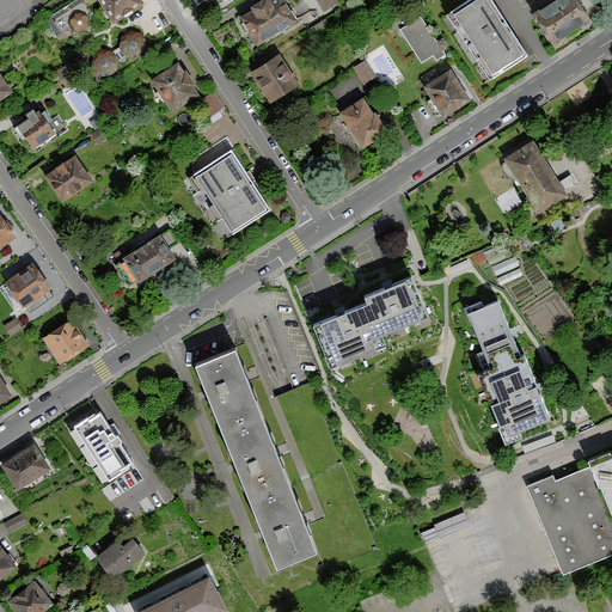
[(96,0),(74,0),(44,20),(55,37),(92,13),(87,6),(96,0)]
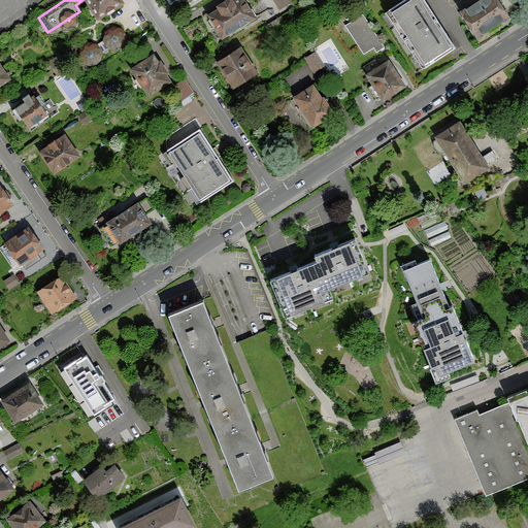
[(121,0),(86,0),(98,19),(123,3),(121,0)]
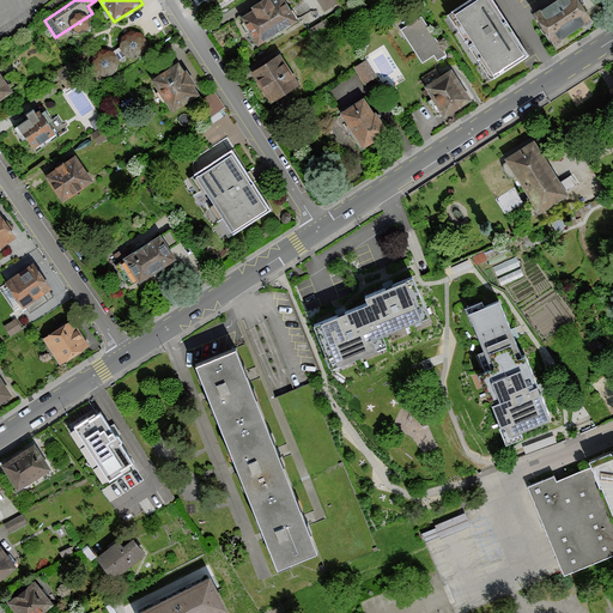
[(254,10),(241,18),(258,44),(296,20),(283,0),(268,0),(269,0),(268,0),(262,0),(253,7),(254,10)]
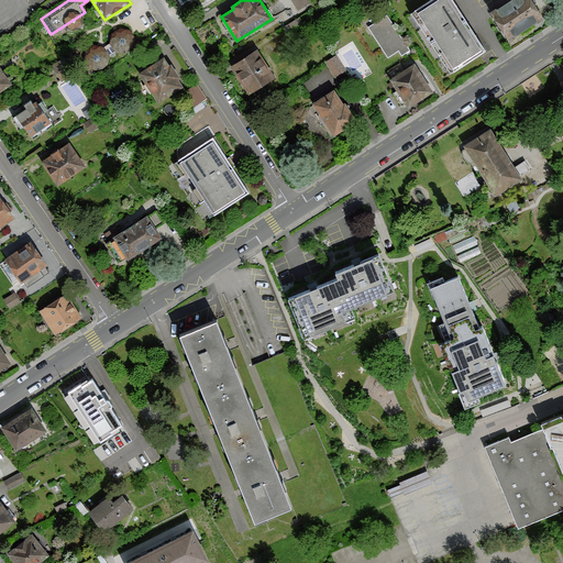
[(450,72),(483,52),(450,0),(433,0),(414,13),(450,72)]
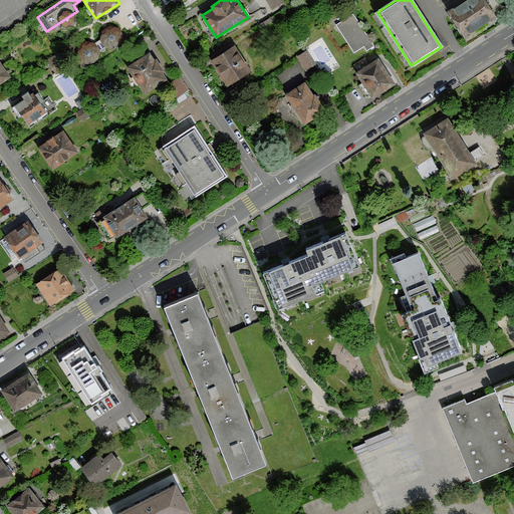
[(483,0),(464,0),(447,12),(465,38),(496,18),(483,0)]
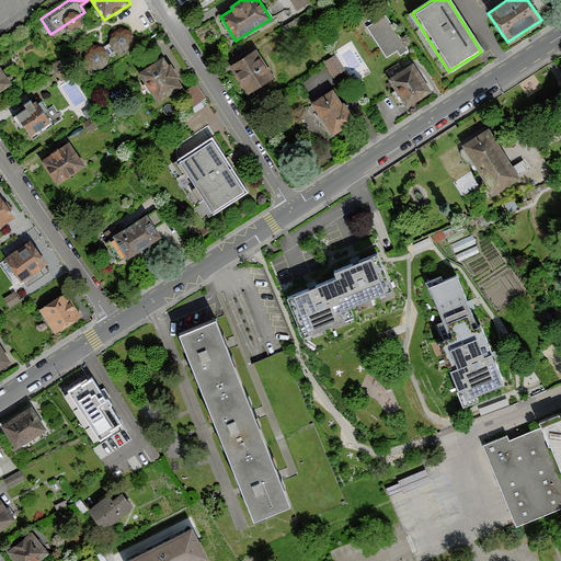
[(407,49),(385,15),(367,27),(386,57),(397,49),(400,54),(407,49)]
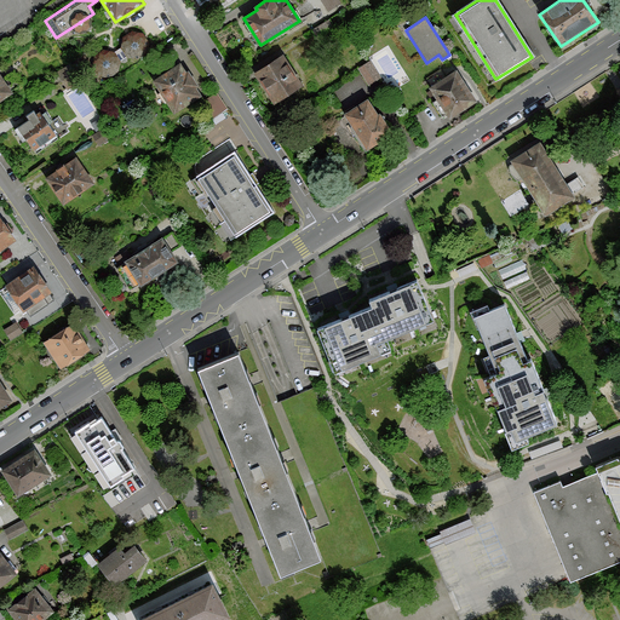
[(122,36),(121,46),(126,55),(137,57),(147,51),(149,41),(143,32),(132,30),(122,36)]
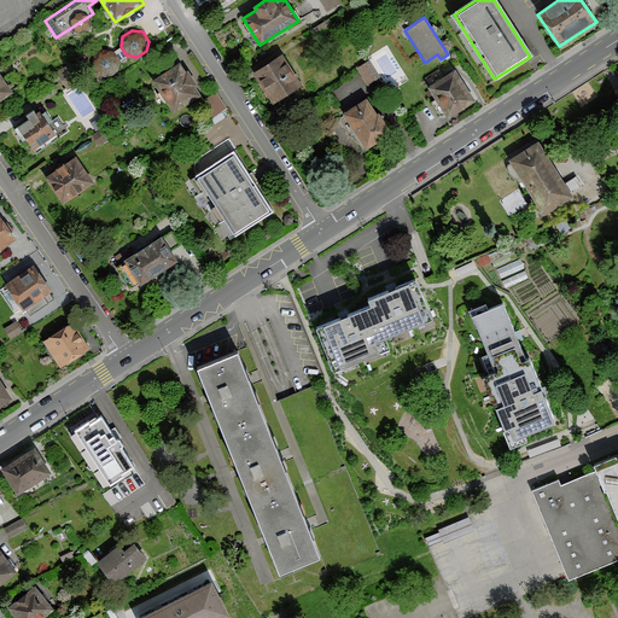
[(94,54),(92,64),(98,74),(109,75),(118,70),(121,60),(114,51),(103,48),(94,54)]
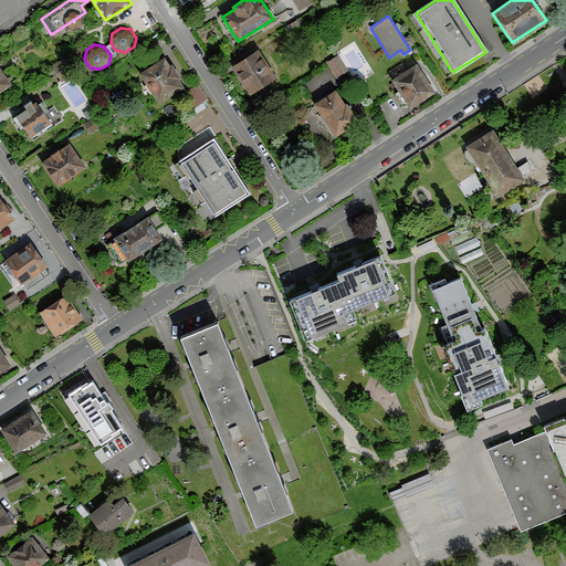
[(258,50),(232,66),(250,94),(275,77),(258,50)]
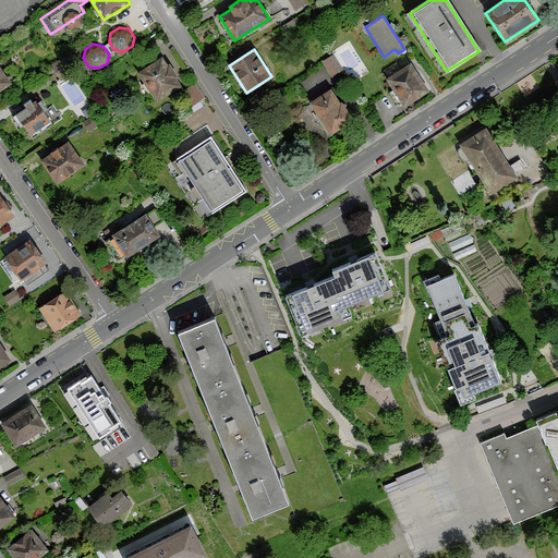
[(332,55),(323,61),(331,76),(342,70),(332,55)]
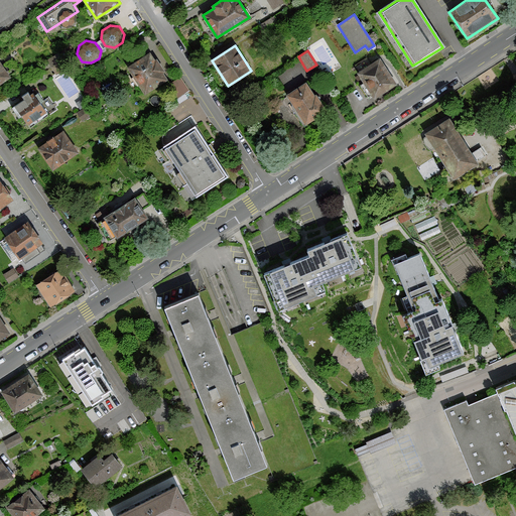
[(149,52),(127,67),(145,94),(166,80),(161,73),(164,71),(156,59),(154,60),(149,52)]
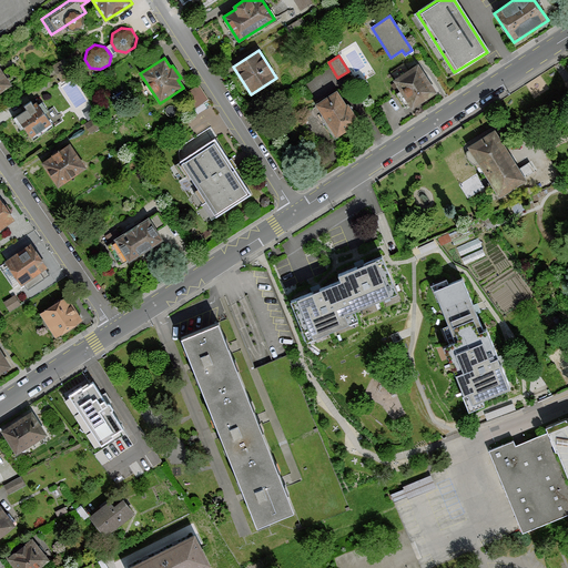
[(418,64),(393,80),(412,108),(436,92),(418,64)]
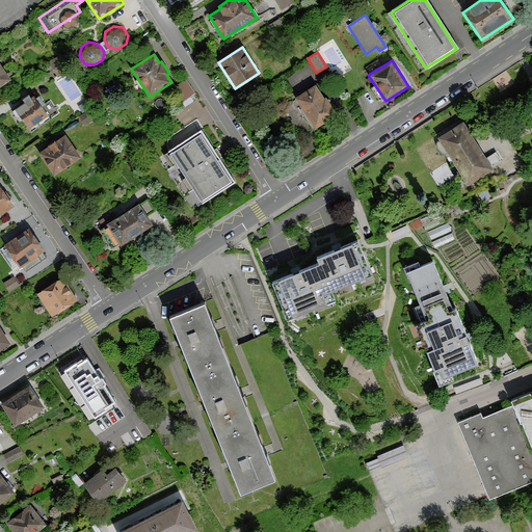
[(0,64),(0,85),(10,79),(0,64)]
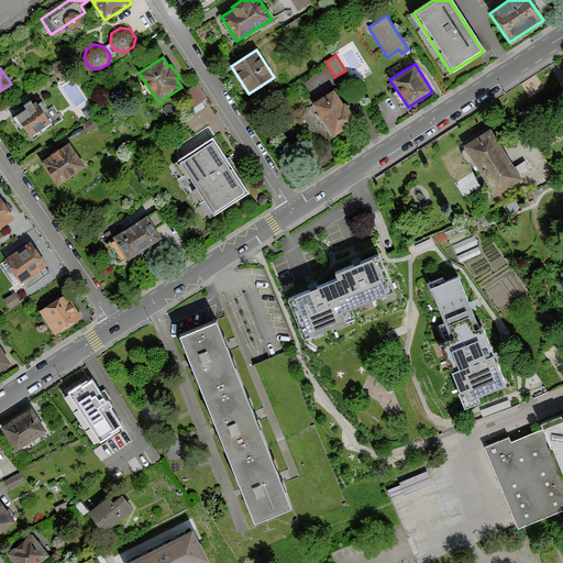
[(186,88),(195,103),(207,97),(198,81),(186,88)]
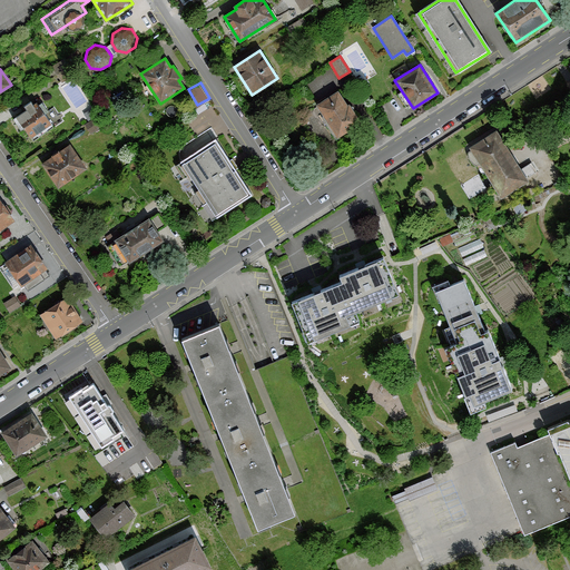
[(337,91),(317,104),(337,137),(361,123),(349,104),(345,106),(337,91)]
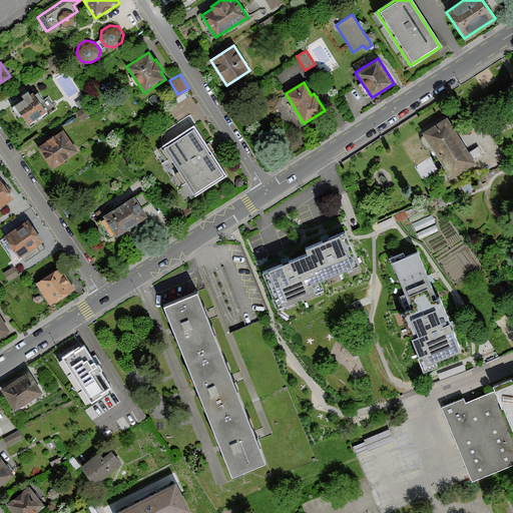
[(16,103),(28,122),(39,114),(41,116),(54,107),(47,98),(40,103),(32,92),(29,94),(28,92),(22,95),(24,98),(16,103)]
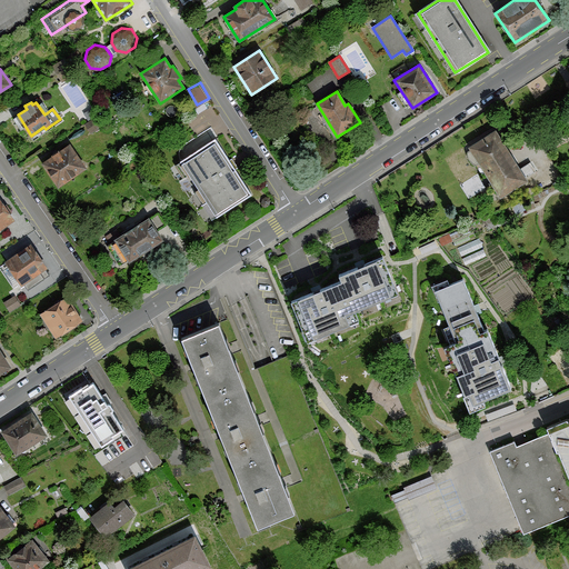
[(83,112),(88,120),(101,112),(97,105),(83,112)]
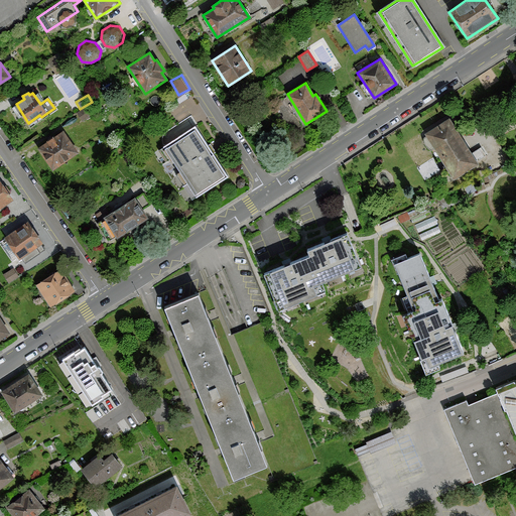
[(80,109),(77,111),(82,120),(97,111),(92,102),(80,109)]
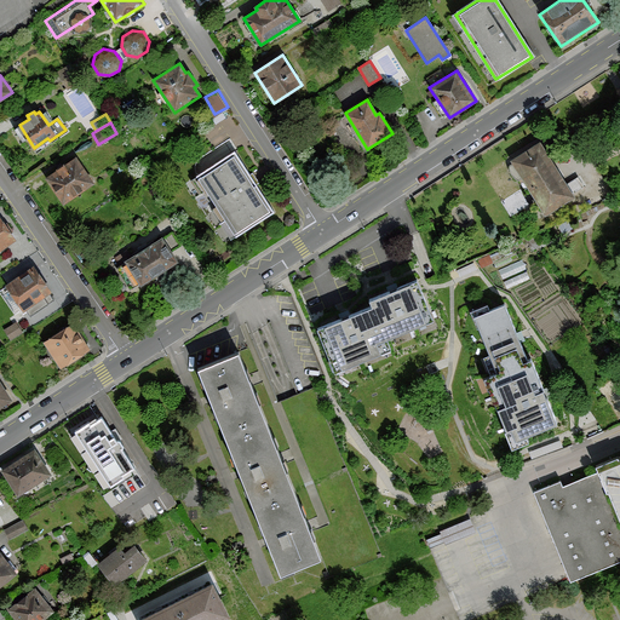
[(539,142),(510,160),(545,214),(574,196),(539,142)]
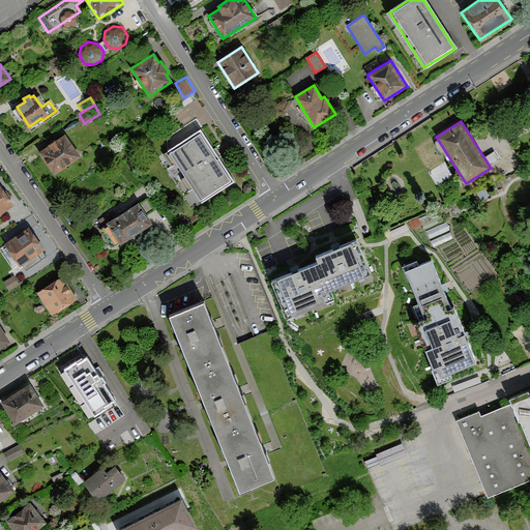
[(173,148),(165,154),(171,165),(176,162),(185,176),(181,179),(197,204),(233,180),(201,130),(173,148)]
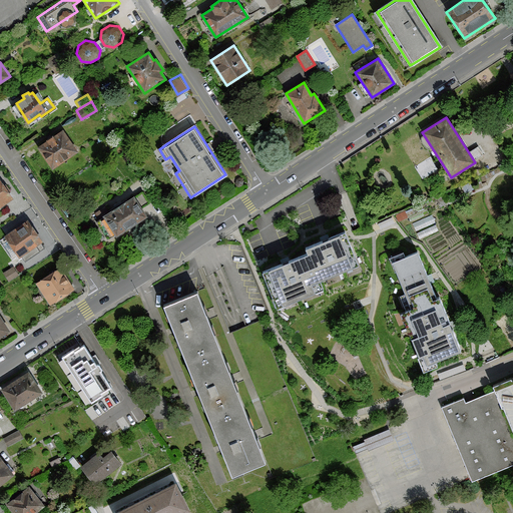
[(63,130),(38,147),(52,168),(77,151),(63,130)]
